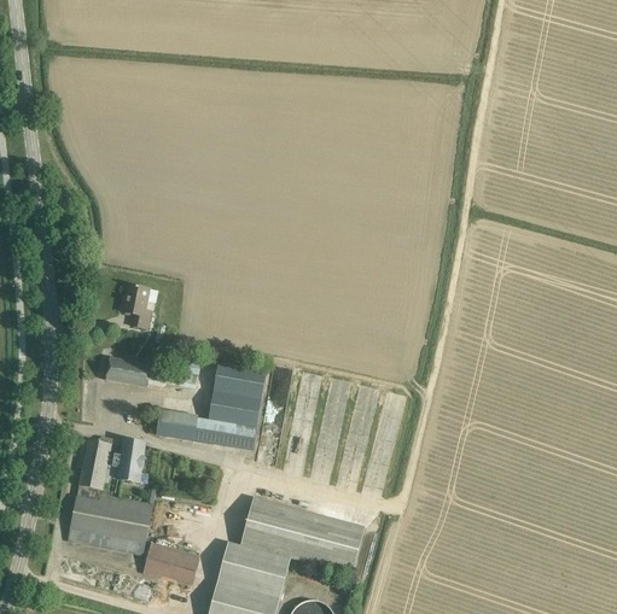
[(123,299),(121,310),(133,311),(131,323),(146,327),(150,309),(144,308),(147,287),(128,284),(124,300),(123,299)]
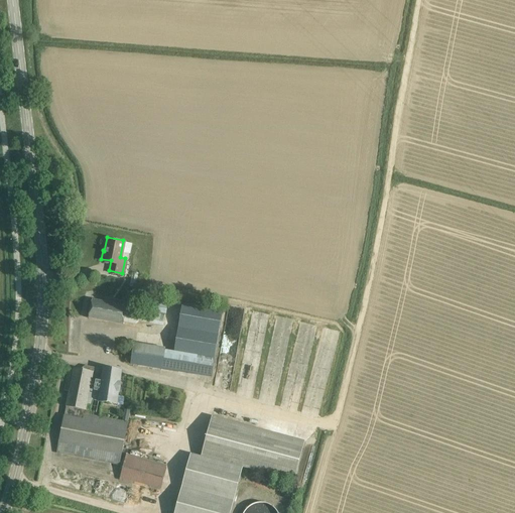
[(134,285),(137,270),(131,269),(128,283),(134,285)]
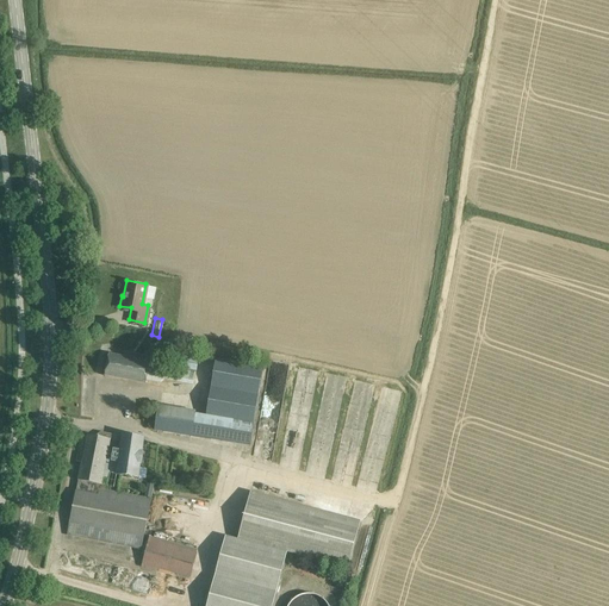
[(159,381),(163,378),(192,383),(196,368),(149,358),(107,351),(104,373),(144,381),(145,378),(159,381)]
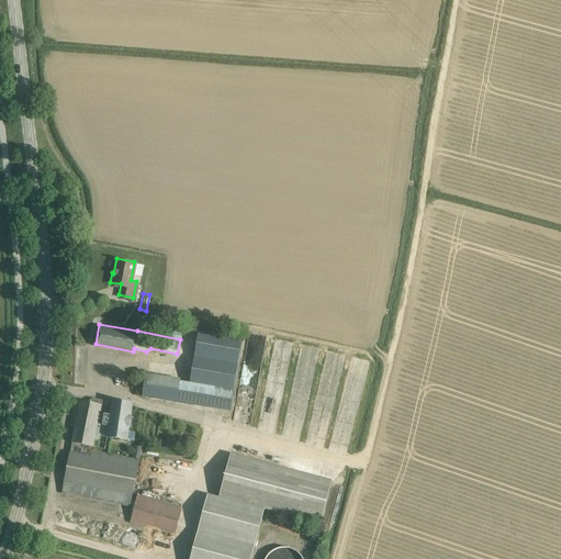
[(141,395),(229,410),(242,336),(198,330),(189,381),(179,380),(179,378),(145,372),(141,395)]
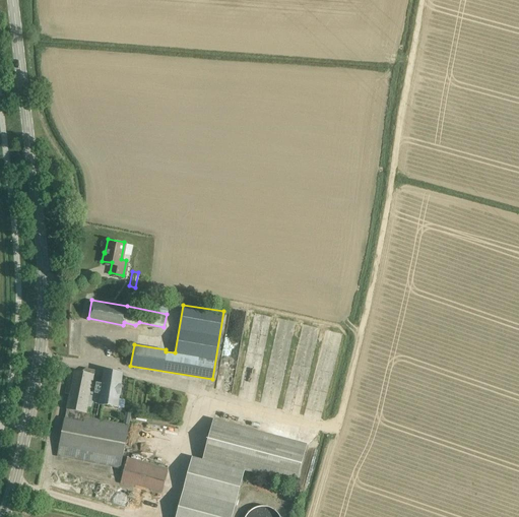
[(68,367),(64,392),(68,393),(65,408),(66,408),(56,454),(120,466),(128,424),(88,415),(88,412),(96,414),(98,405),(99,402),(117,405),(122,372),(104,369),(103,376),(93,374),(93,373),(73,368),(68,367)]
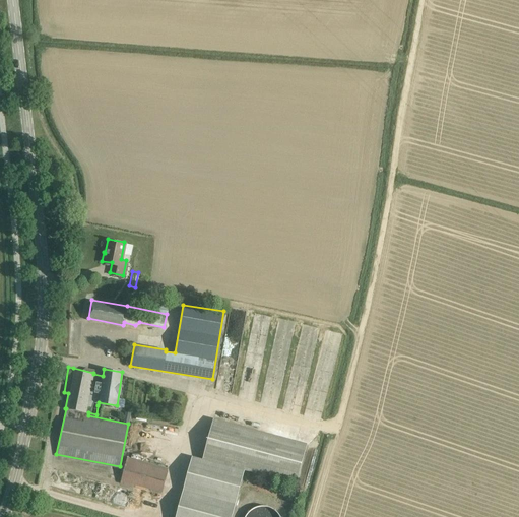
[(201,459),(191,456),(174,516),(231,516),(244,469),(296,482),(306,443),(212,418),(201,459)]
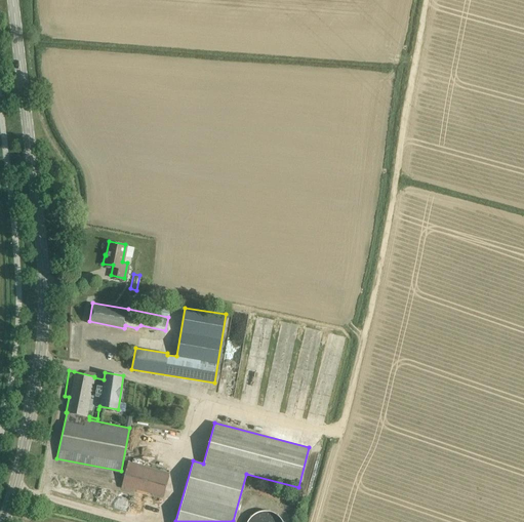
[(127,459),(121,486),(140,492),(147,493),(147,491),(163,495),(169,471),(127,459)]
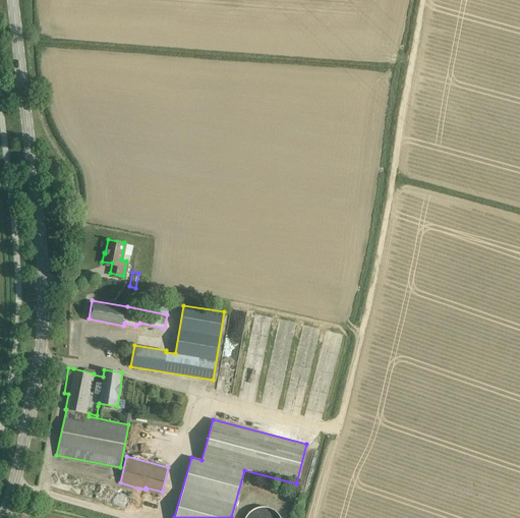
[(280,517),(279,515),(279,514),(277,512),(276,511),(275,510),(273,509),(272,508),(270,507),(269,507),(267,506),(265,506),(263,506),(262,506),(260,506),(257,506),(256,507),(254,507),(252,508),(251,509),(249,510),(248,511),(247,512),(246,514),(245,515),(244,517),(243,517),(280,517)]
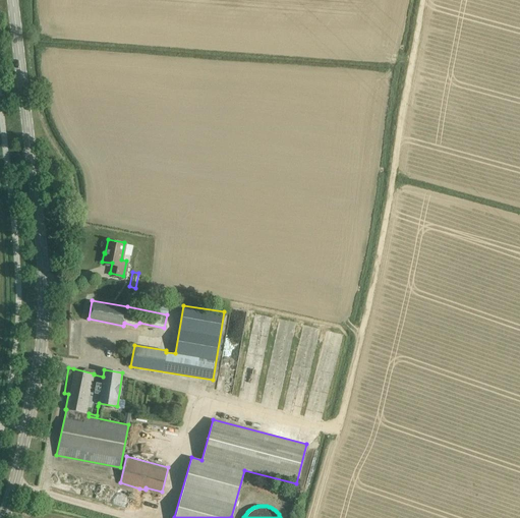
All buildings are outlined.
